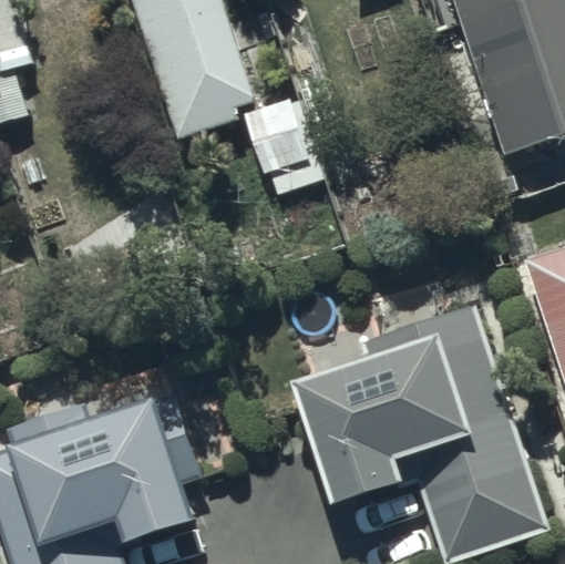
[(37,58),(17,0),(0,0),(0,118),(31,108),(17,64),(37,58)]
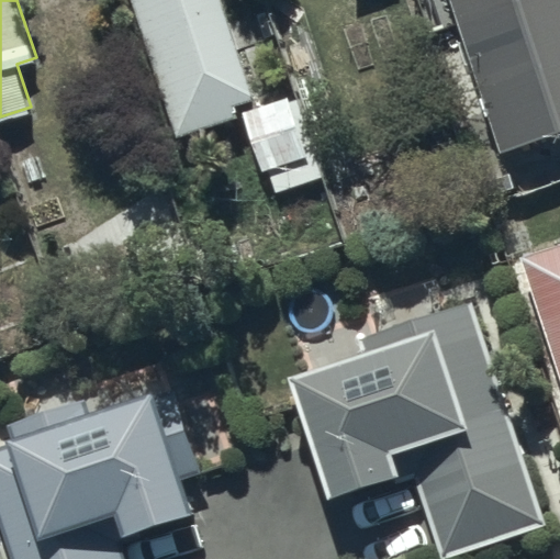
[(127,0),(174,138),(232,120),(227,105),(250,98),(219,0),(127,0)]
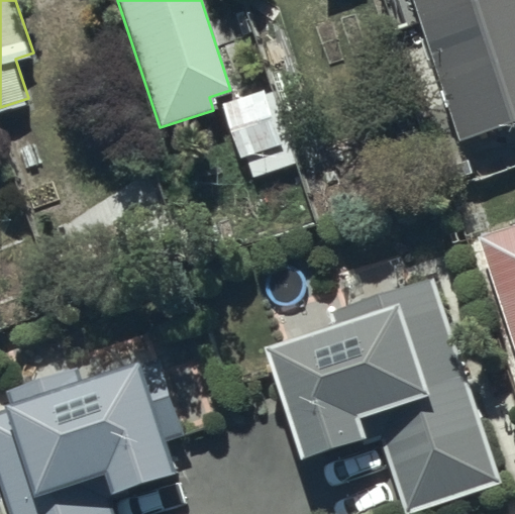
[(413,0),(457,139),(514,121),(514,0),(413,0)]
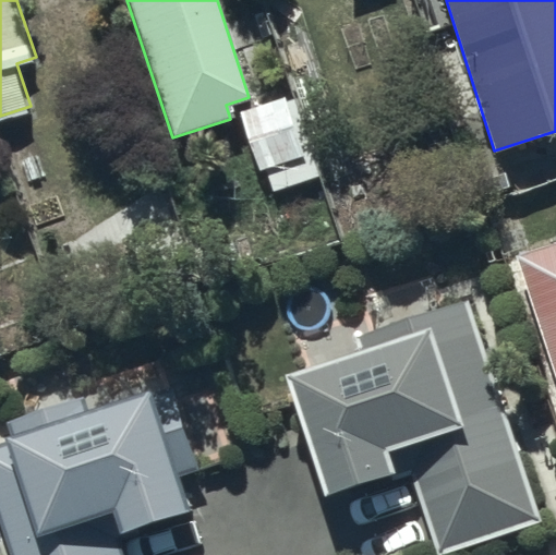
[(297,94),(240,110),(257,173),(269,170),(275,190),(322,176),(297,94)]
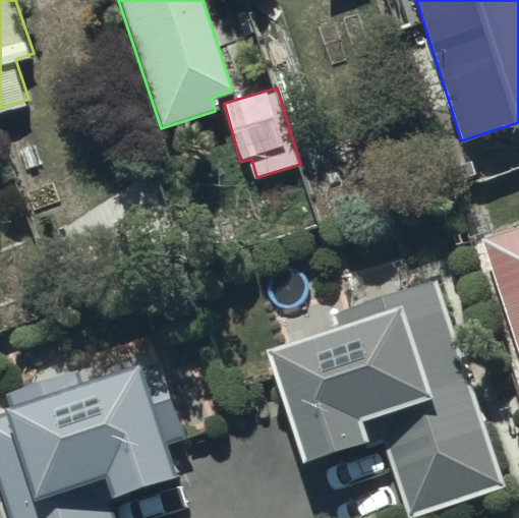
[(518,229),(483,240),(518,349),(518,229)]
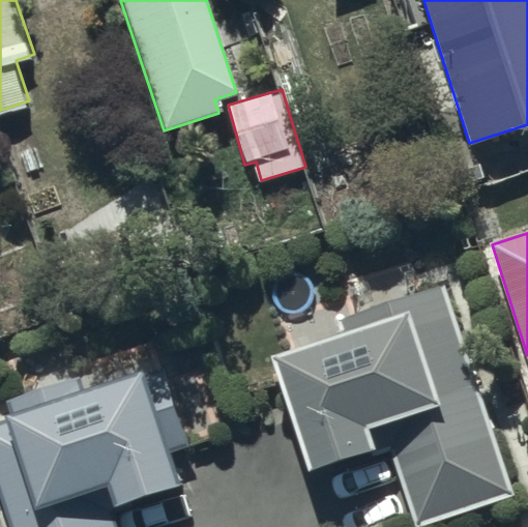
[(343,333),(269,358),(308,472),(388,444),(414,523),(508,491),(440,288),(339,322),(343,333)]
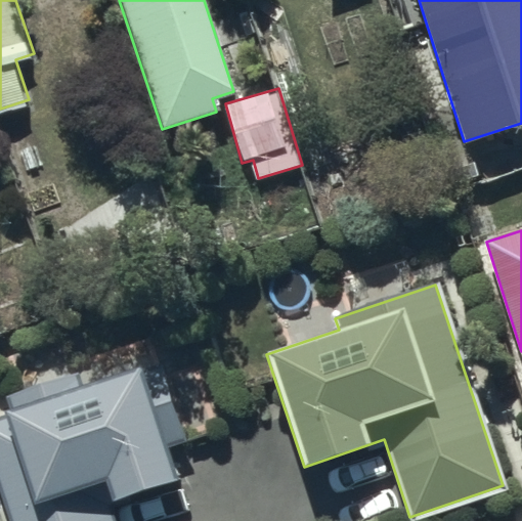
[(18,411),(0,417),(0,485),(10,520),(114,520),(111,510),(177,489),(164,444),(187,438),(166,367),(83,392),(77,375),(13,394),(18,411)]
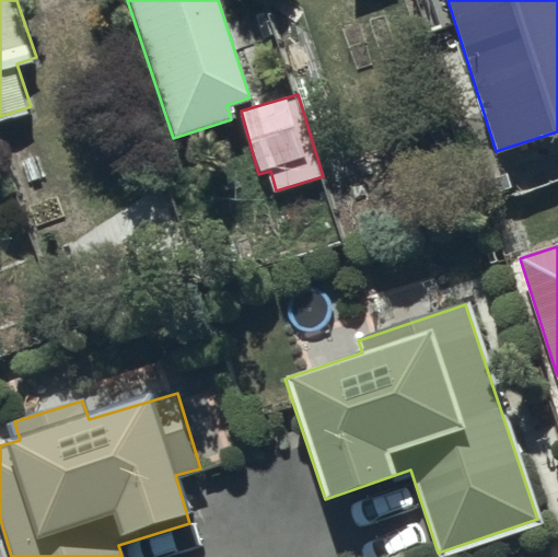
All buildings are outlined.
